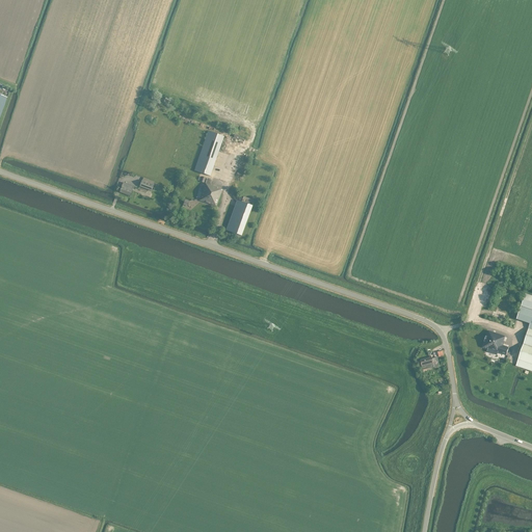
[(194,170),(210,176),(223,136),(208,131),(194,170)]
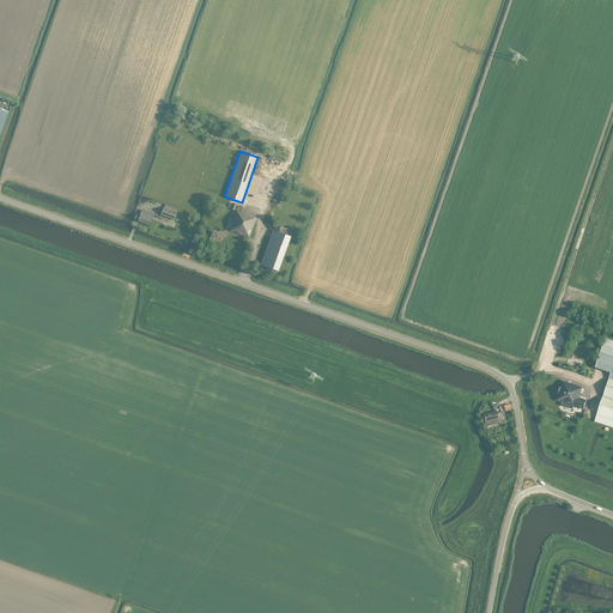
[(250,217),(250,216),(242,212),(244,207),(238,205),(230,231),(249,237),(256,219),(250,217)]
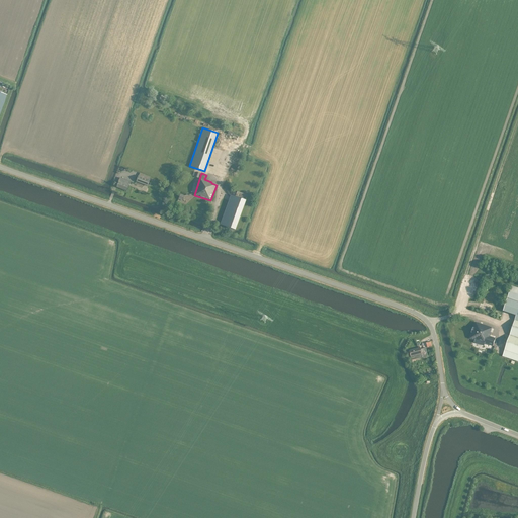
[(136,181),(147,185),(149,180),(138,175),(136,181)]
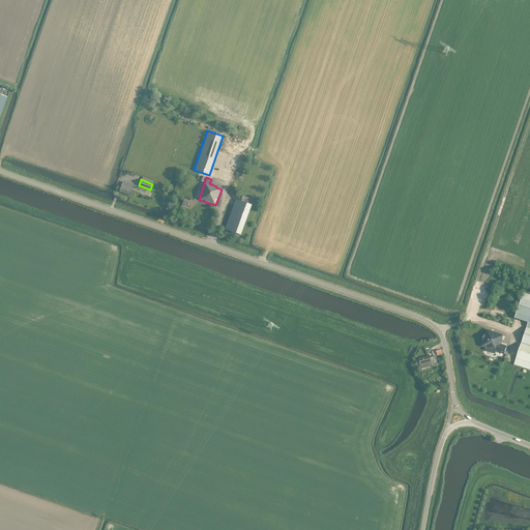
[(119,192),(129,196),(131,189),(133,185),(122,181),(119,192)]
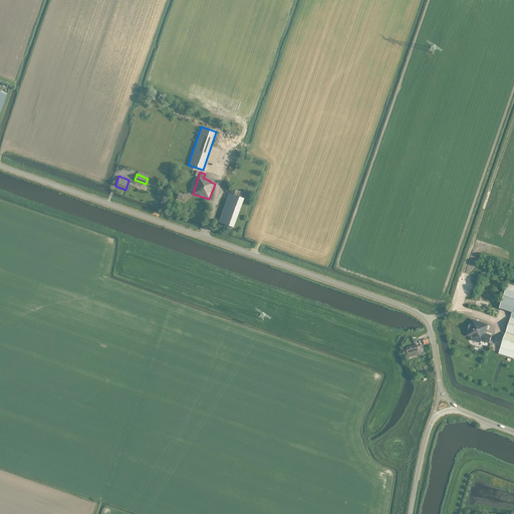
[(218,222),(231,227),(233,227),(243,199),(245,193),(235,190),(233,195),(229,194),(218,222)]
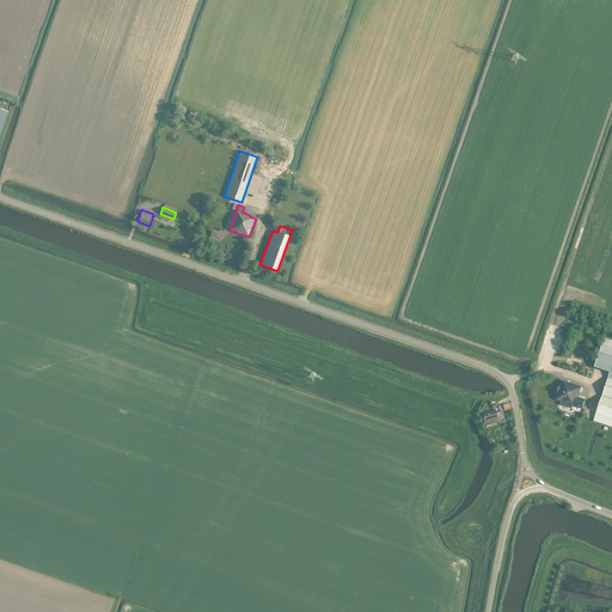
[(594,421),(611,427),(611,340),(604,337),(594,367),(610,372),(594,421)]
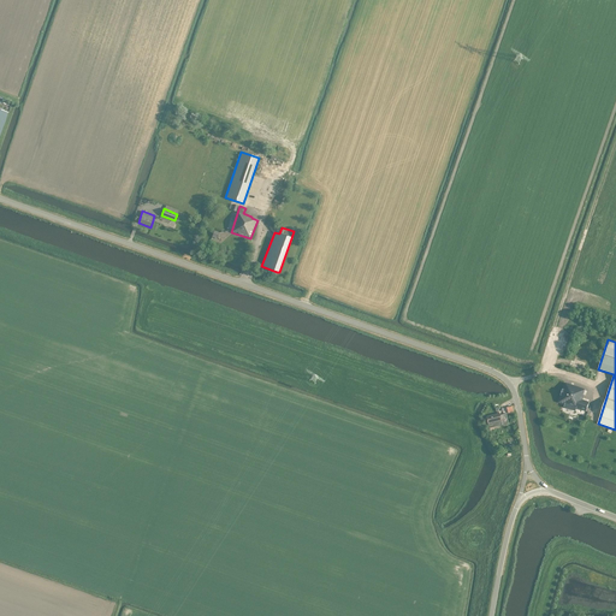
[(582,395),(585,389),(566,383),(563,390),(563,389),(561,395),(558,402),(564,404),(576,408),(586,412),(588,402),(582,400),(584,395),(582,395)]
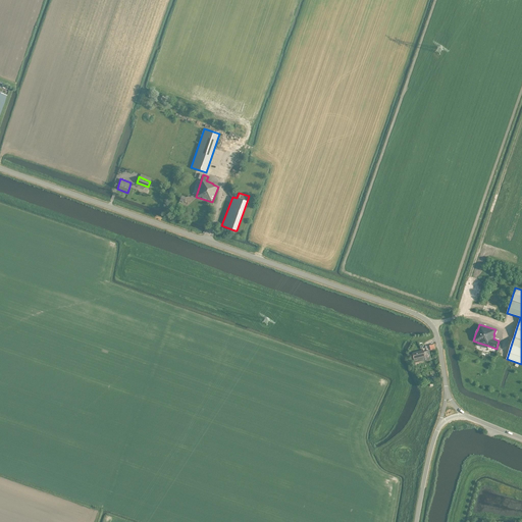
[(413,360),(418,359),(418,360),(421,360),(423,360),(430,359),(428,351),(423,352),(423,350),(412,353),(413,360)]
